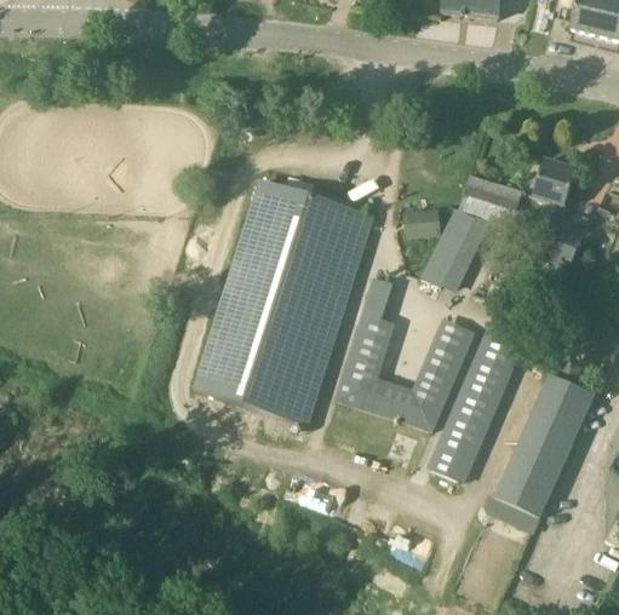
[(442,0),(441,12),(497,18),(499,0),(442,0)]
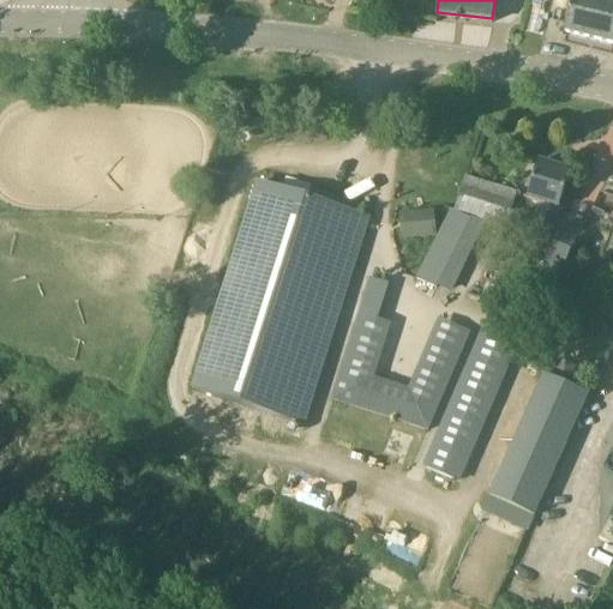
[(569,0),(564,29),(612,40),(612,0),(569,0)]
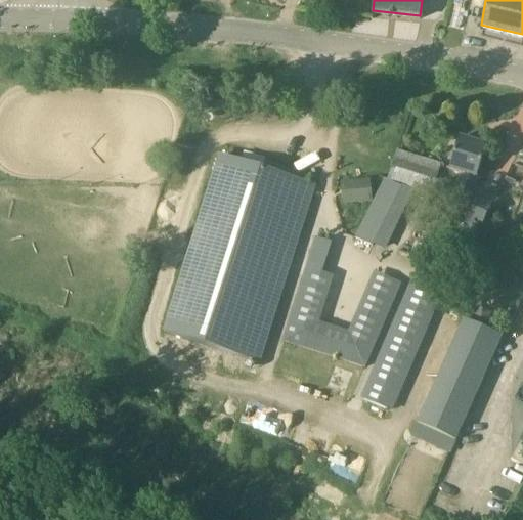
[(486,144),(459,135),(450,166),(462,170),(452,202),(468,207),(486,144)]
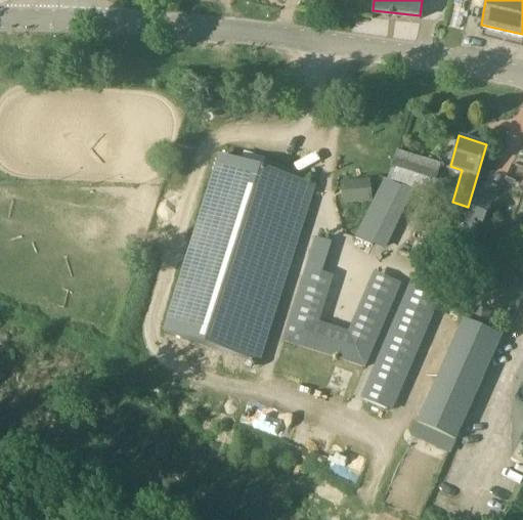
[(439,161),(397,148),(392,166),(435,179),(439,161)]
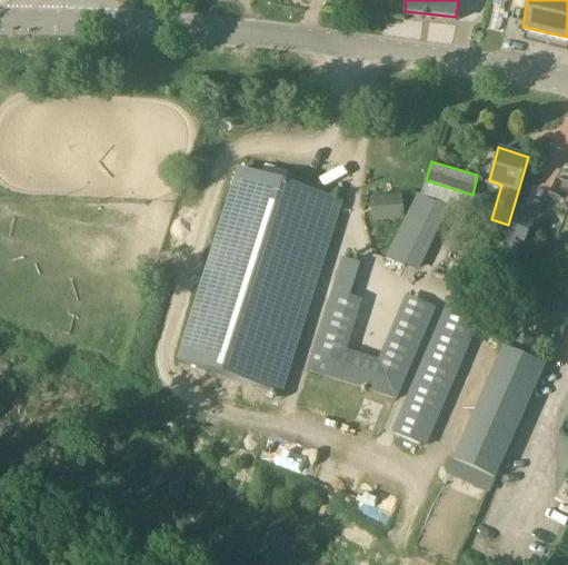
[(341,199),(238,167),(177,359),(266,388),(302,275),(316,279),(341,199)]
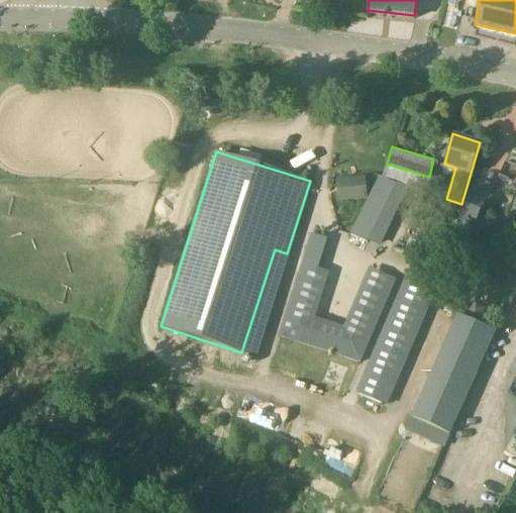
[(335,177),(337,200),(367,197),(364,174),(335,177)]
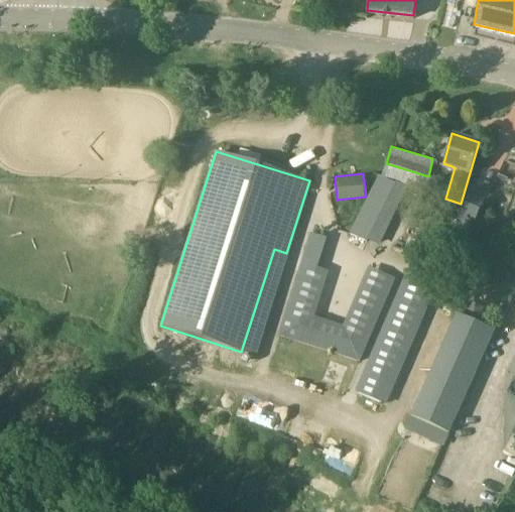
[(407,185),(377,174),(349,232),(379,243),(407,185)]
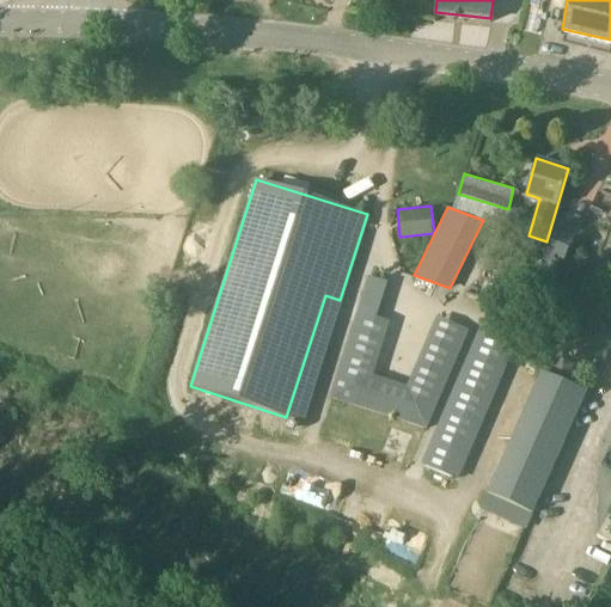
[(578,228),(560,220),(542,258),(558,267),(560,264),(569,246),(578,228)]
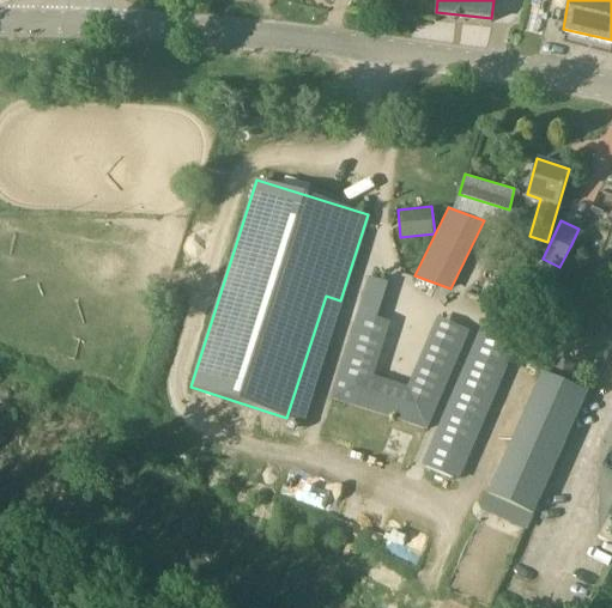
[(588,255),(570,247),(561,265),(579,273),(588,255)]
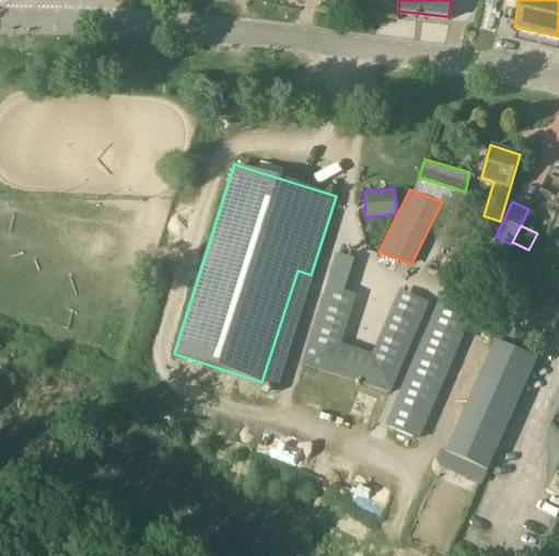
[(354,292),(344,289),(353,256),(336,251),(326,285),(303,360),(388,391),(428,300),(397,286),(371,350),(340,340),(354,292)]
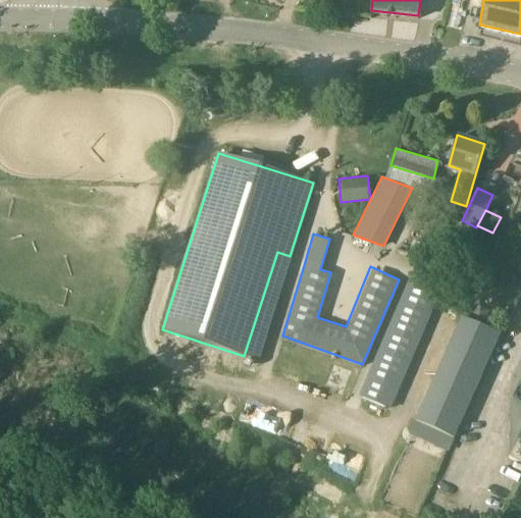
[(434,300),(446,274),(415,260),(405,286),(359,394),(387,406),(434,300)]
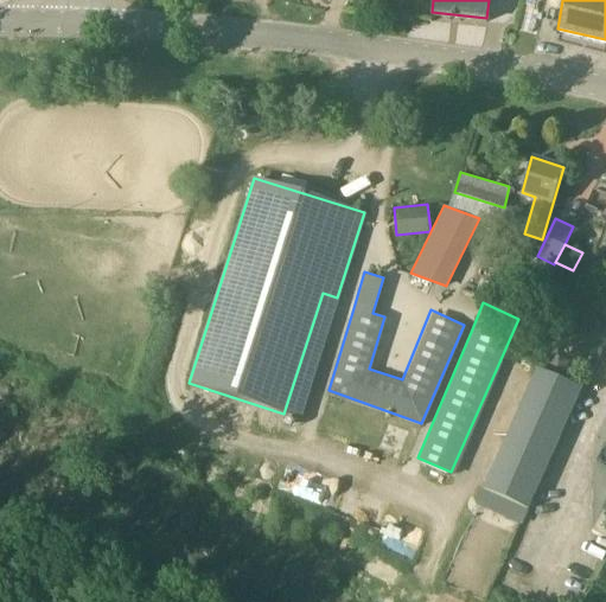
[(587,334),(604,340),(605,332),(605,322),(593,319),(587,334)]
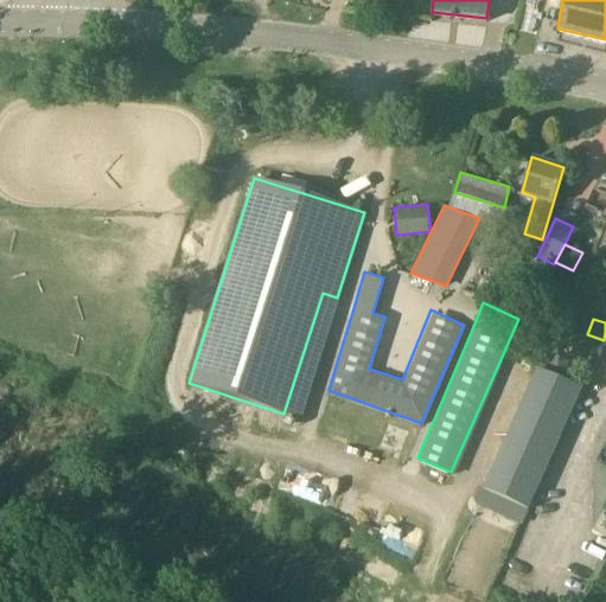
[(550,363),(565,369),(569,358),(556,352),(550,363)]
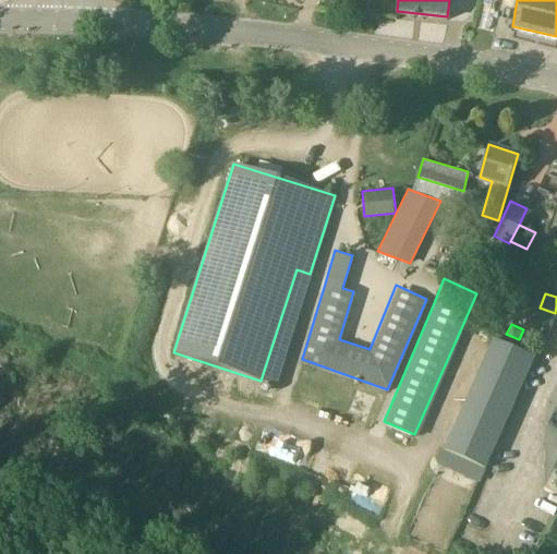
[(534,356),(495,337),(446,447),(486,465),(534,356)]
